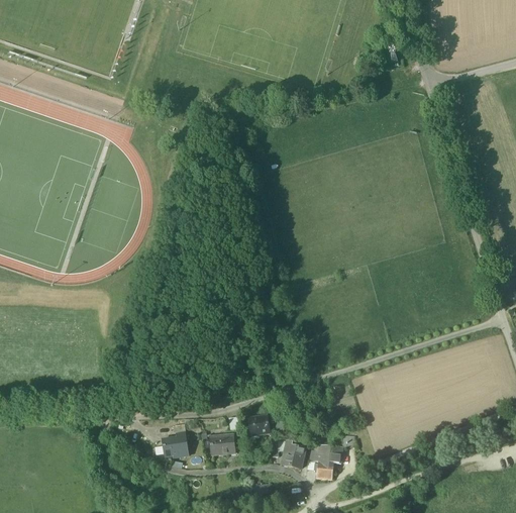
[(395,60),(395,52),(381,53),(382,61),(395,60)]
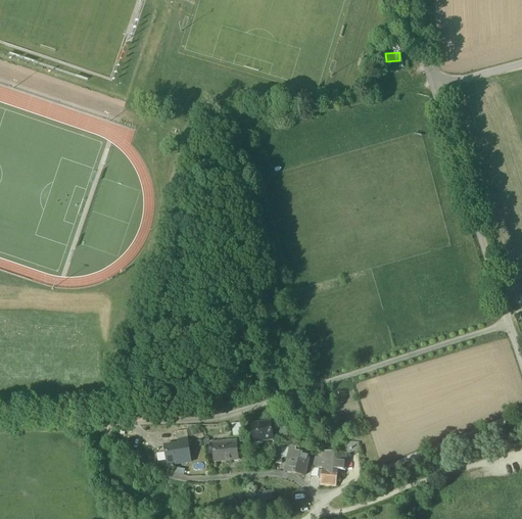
[(446,96),(458,92),(455,84),(443,88),(446,96)]
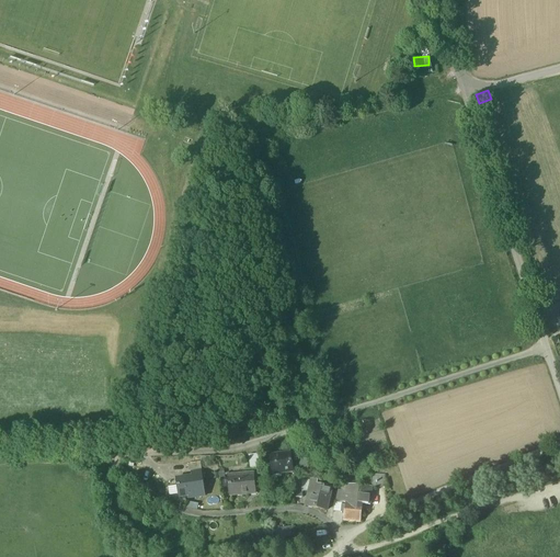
[(313,431),(317,439),(331,434),(329,427),(313,431)]
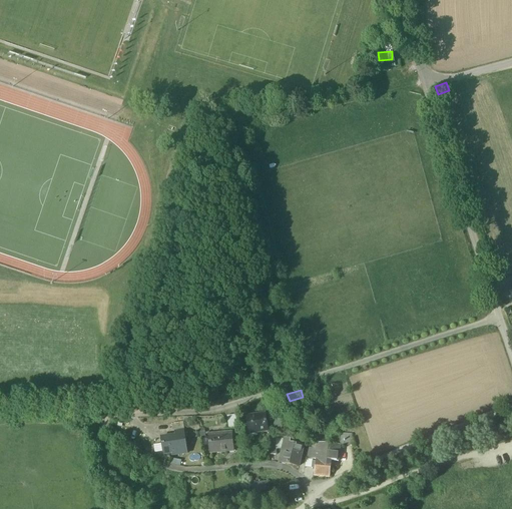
[(256,431),(256,432),(268,430),(266,412),(257,413),(257,414),(245,416),(248,432),(256,431)]
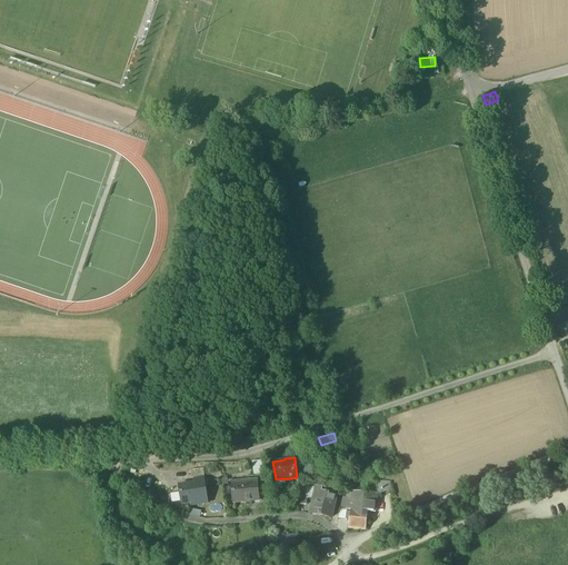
[(251,459),(253,473),(265,472),(263,458),(251,459)]
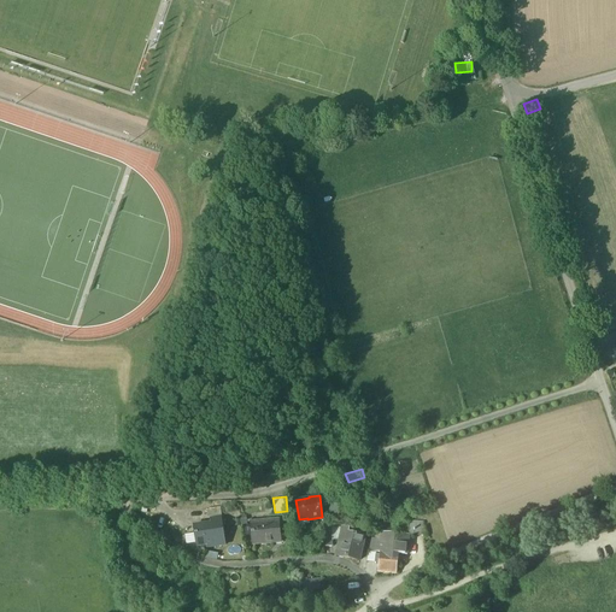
[(326,502),(329,516),(339,515),(336,500),(326,502)]
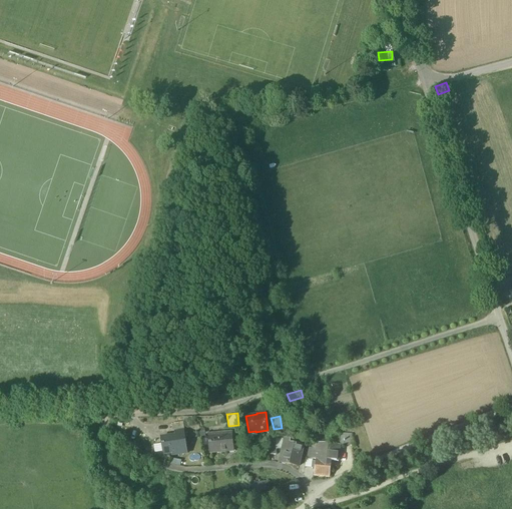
[(177,449),(177,452),(186,450),(183,429),(174,430),(175,434),(160,436),(163,451),(177,449)]
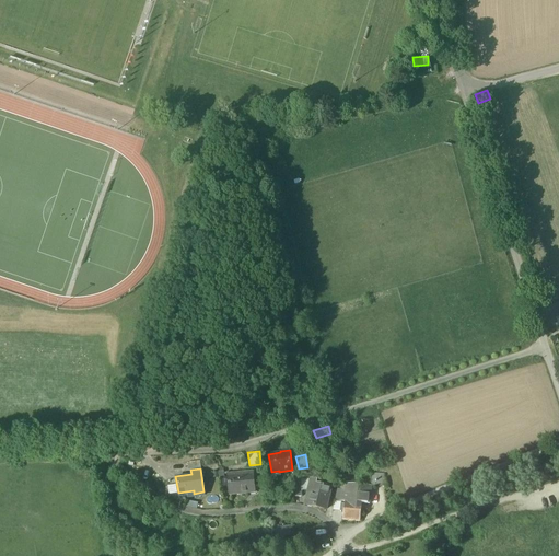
[(226,475),(229,493),(255,489),(253,470),(237,472),(239,474),(226,475)]
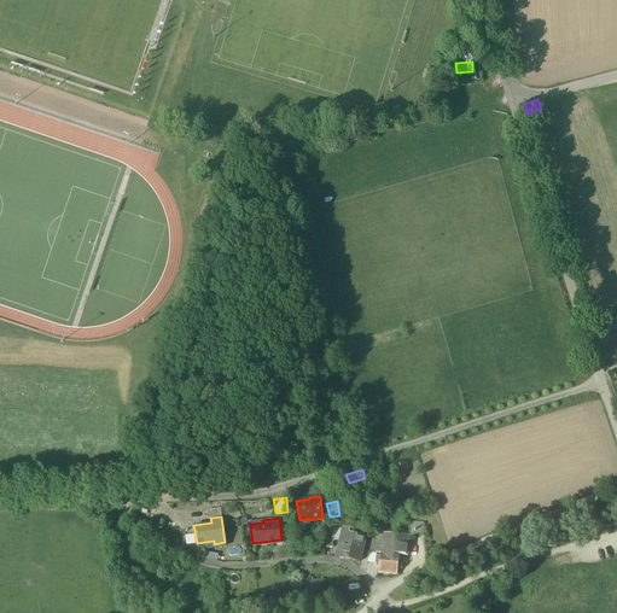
[(425,525),(408,524),(401,523),(400,532),(407,532),(408,532),(408,533),(412,533),(425,535),(425,525)]
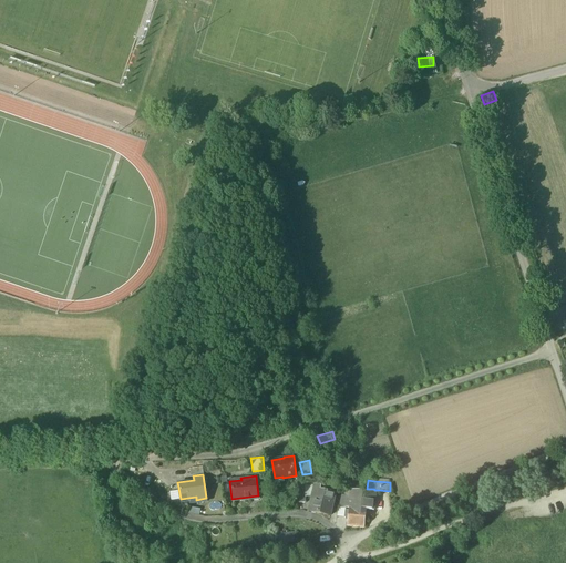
[(315,482),(311,495),(308,508),(318,510),(329,513),(335,490),(320,488),(321,483),(315,482)]
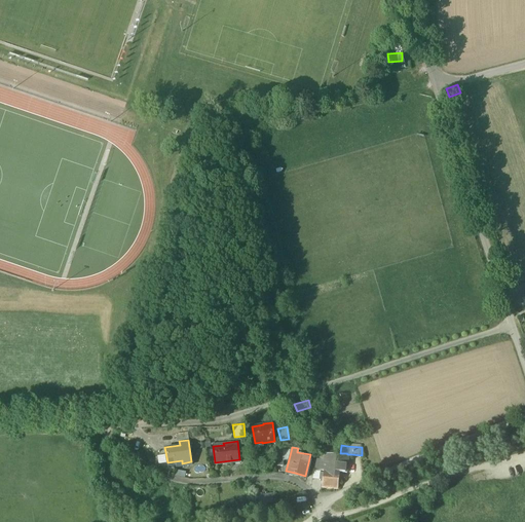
[(311,468),(323,469),(323,468),(324,468),(325,452),(320,452),(319,458),(313,458),(312,461),(311,468)]
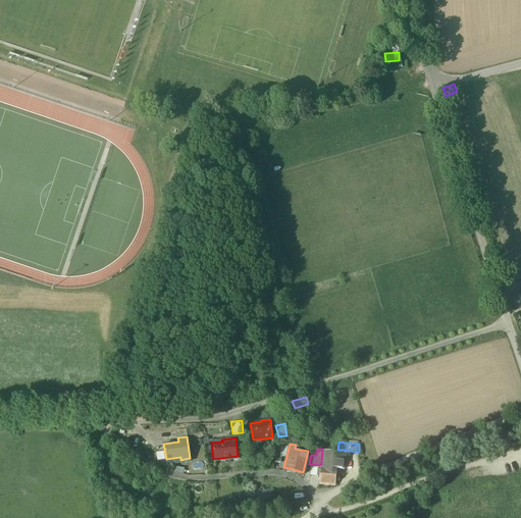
[(322,449),(321,464),(327,465),(327,471),(335,472),(335,466),(344,467),(345,451),(345,450),(344,450),(337,450),(322,449)]
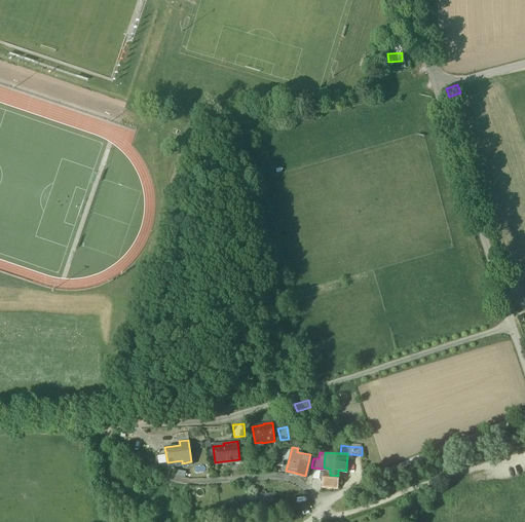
[(337,486),(338,476),(330,475),(330,469),(324,468),(323,468),(323,469),(322,475),(321,485),(337,486)]
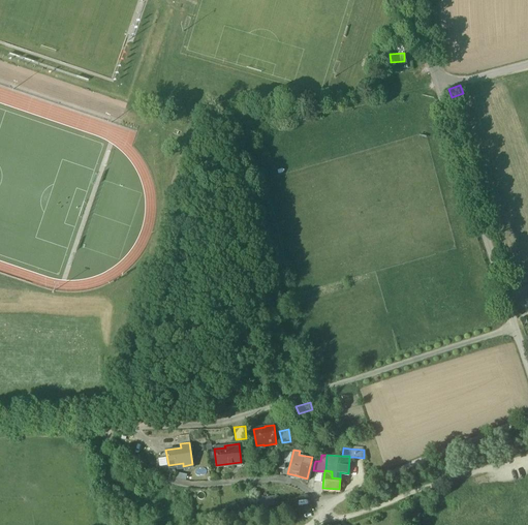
All buildings are outlined.
